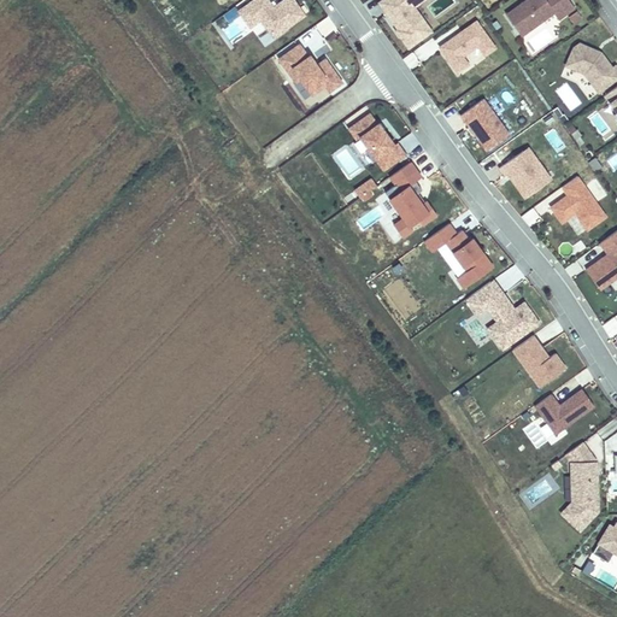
[(309,15),(297,0),(280,0),(275,4),(272,0),(250,0),(236,10),(252,27),(262,21),(276,37),(309,15)]
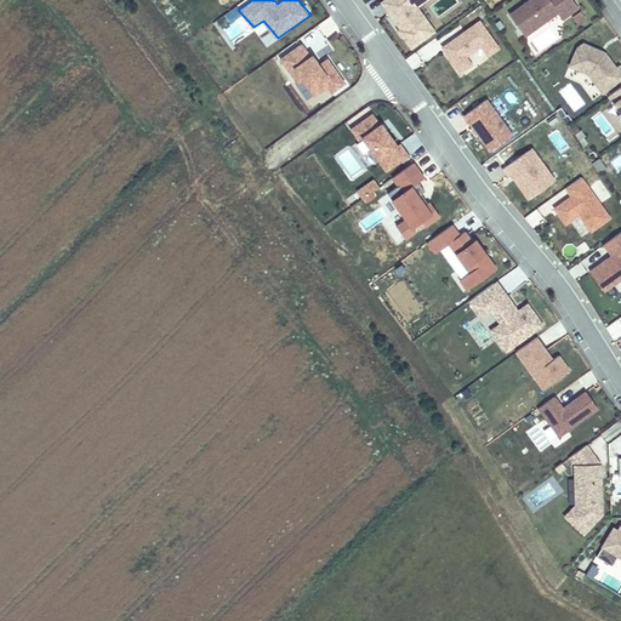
[(425,0),(377,0),(379,0),(398,28),(396,28),(410,49),(436,29),(419,6),(425,0)]
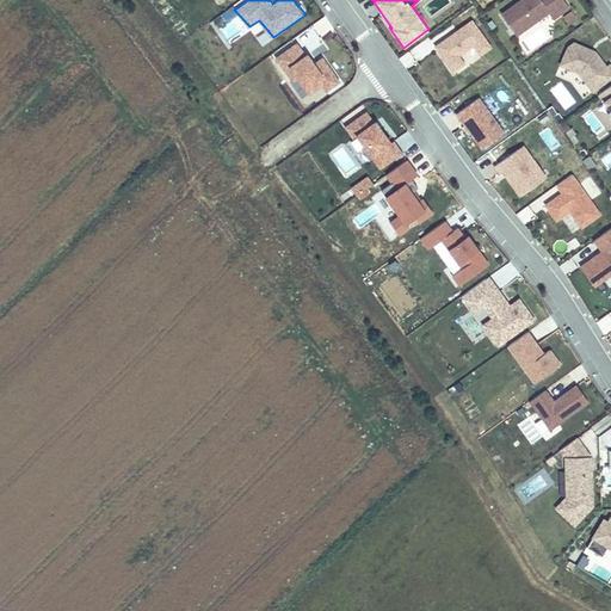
[(517,36),(548,12),(556,7),(561,14),(569,8),(563,0),(543,0),(542,1),(541,0),(522,0),(501,16),(517,36)]
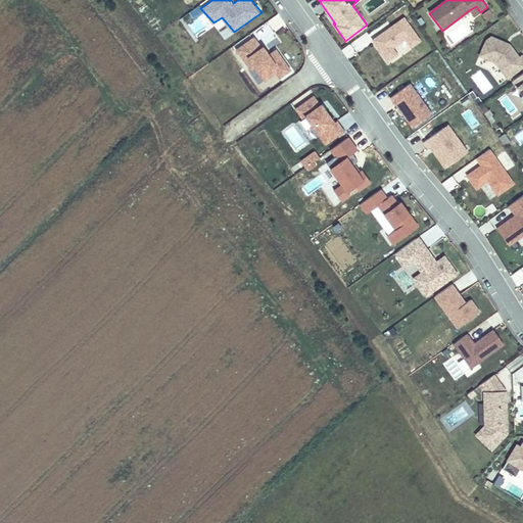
[(474,16),(480,12),(476,6),(469,10),(474,16)]
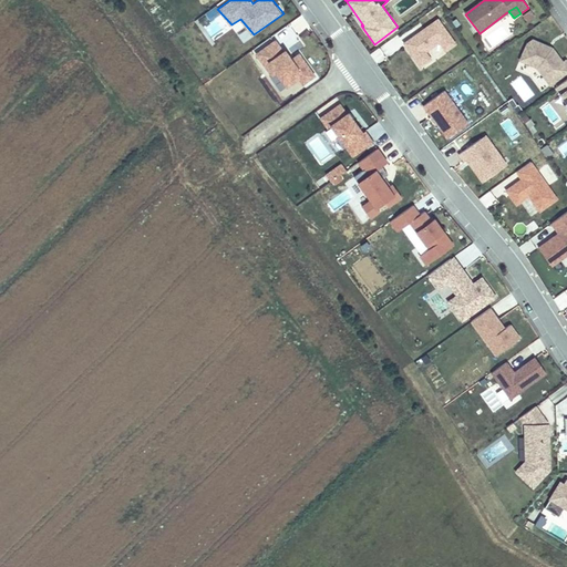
[(525,23),(535,16),(529,8),(518,16),(525,23)]
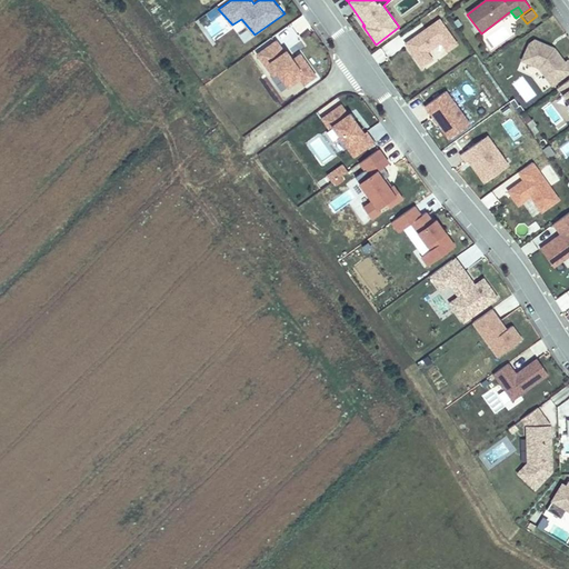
[(458,42),(439,17),(401,41),(420,67),(432,59),(428,51),(438,42),(445,51),(458,42)]
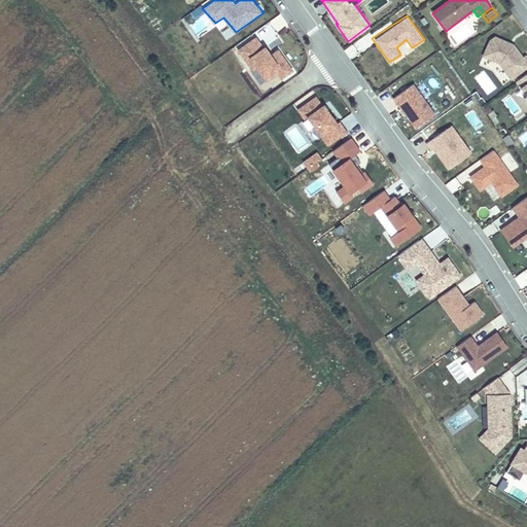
[(459,44),(471,33),(463,24),(451,36),(459,44)]
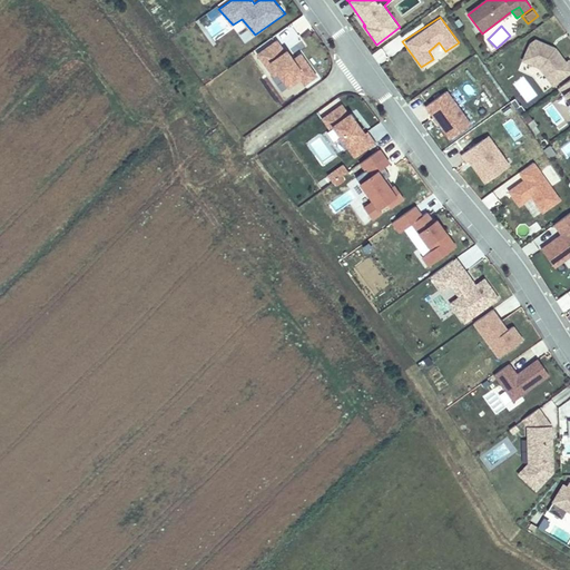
[(285,48),(277,38),(256,53),(274,77),(278,74),(288,88),(300,80),(304,86),(318,76),(302,52),(296,56),(287,47),(285,48)]
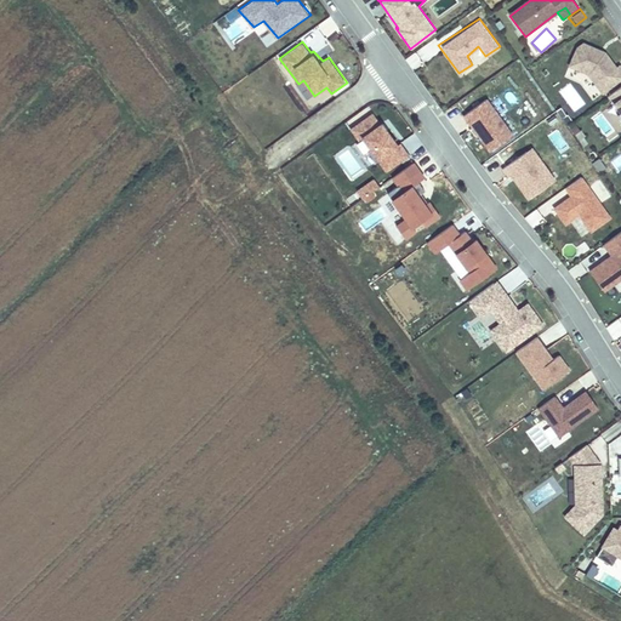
[(620,79),(620,73),(617,68),(620,67),(605,53),(584,44),(577,49),(570,66),(588,74),(603,93),(620,79)]
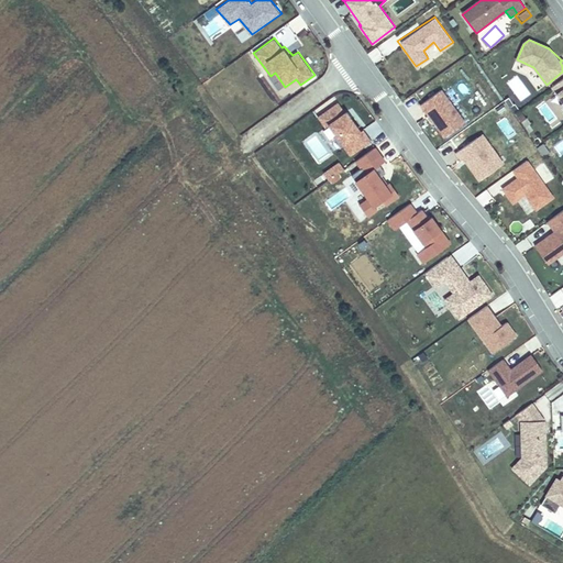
[(520,101),(530,95),(517,75),(507,83),(520,101)]
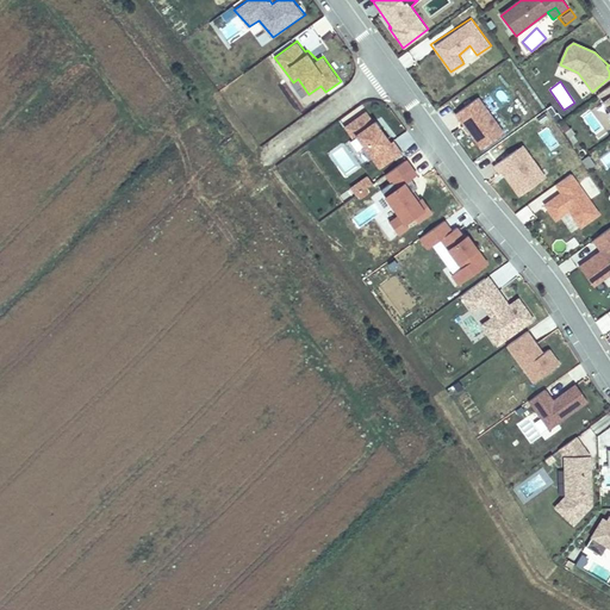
[(609,85),(597,94),(609,111),(609,85)]
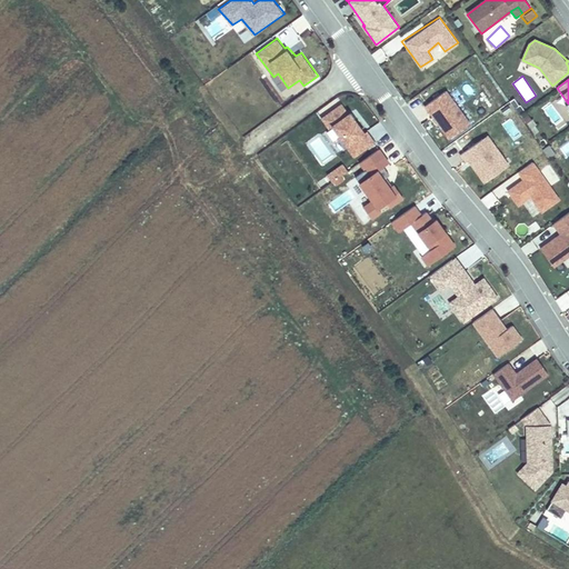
[(469,122),(446,90),(422,105),(447,140),(469,122)]
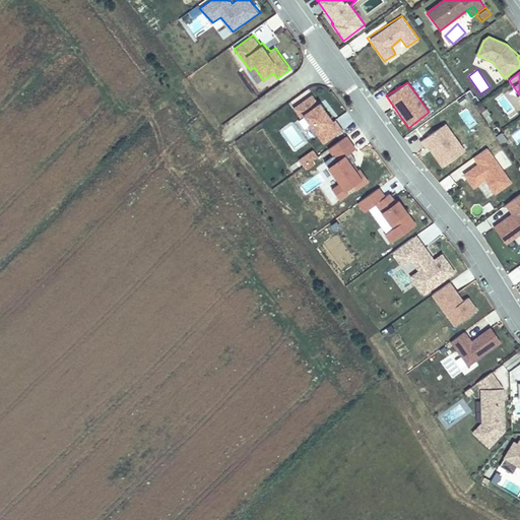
[(330,121),(311,94),(291,107),(300,118),(297,119),(303,128),(308,126),(314,134),(315,134),(323,142),(342,129),(333,118),(330,121)]
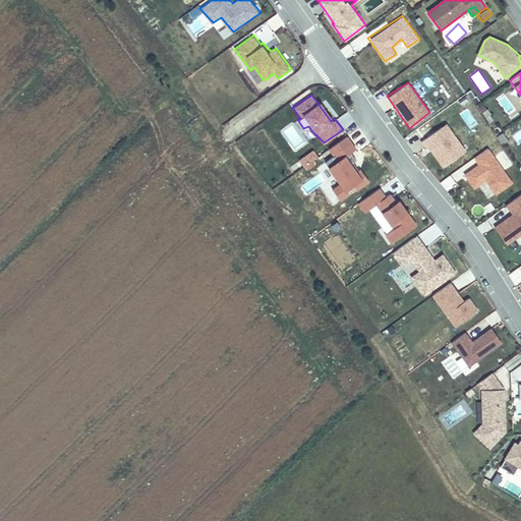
[(518,111),(520,109),(520,101),(517,96),(511,101),(518,111)]
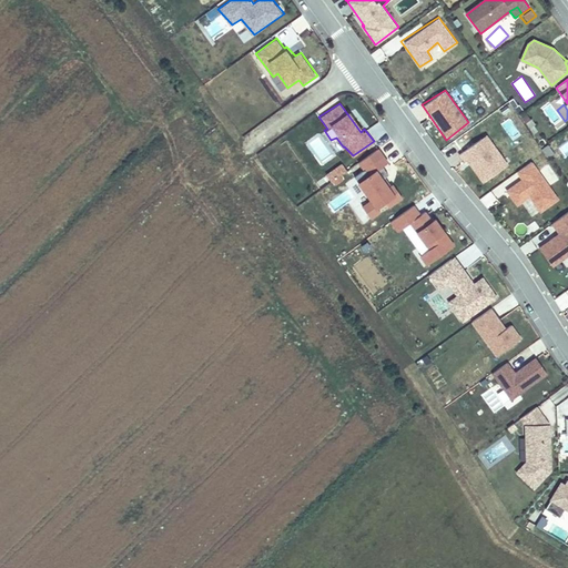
[(508,164),(487,134),(457,153),(464,161),(466,160),(482,182),(508,164)]
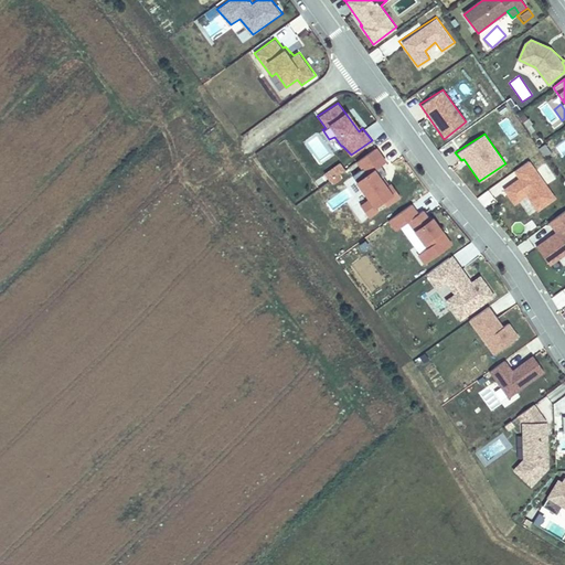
[(386,162),(376,147),(354,160),(362,168),(352,174),(355,180),(353,181),(366,199),(360,203),(369,215),(377,211),(374,206),(382,201),(386,205),(400,196),(394,189),(392,191),(376,169),(386,162)]
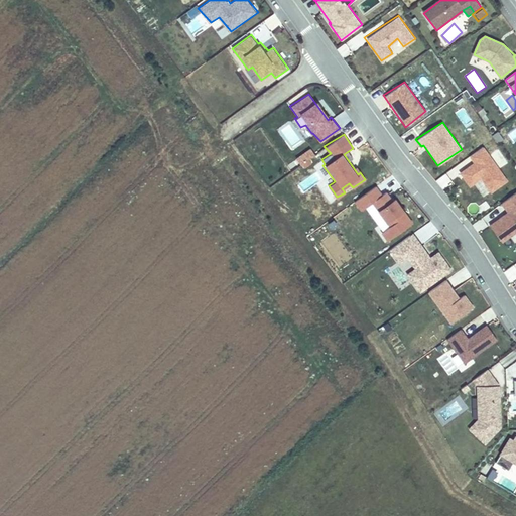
[(508,179),(482,146),(468,155),(474,162),(459,171),(469,187),(481,179),(490,192),(508,179)]
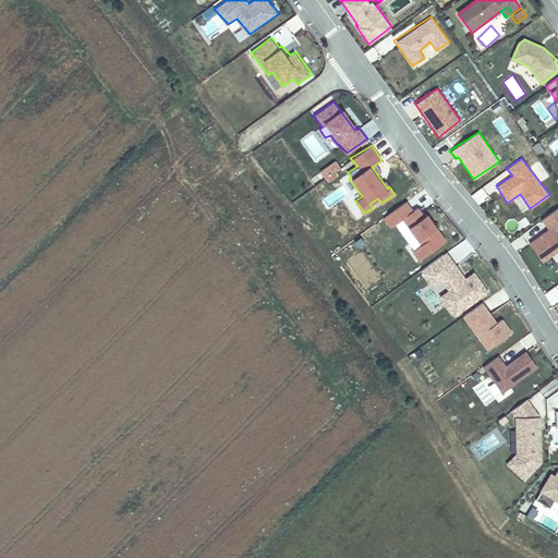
[(319,168),(324,178),(340,170),(337,161),(319,168)]
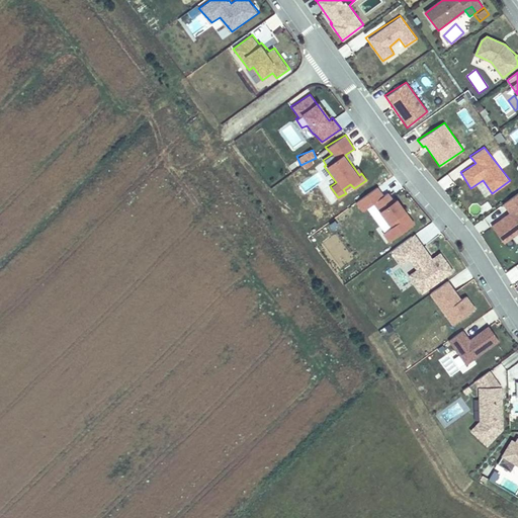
[(376,186),(355,201),(361,211),(373,205),(384,222),(373,229),(385,246),(413,223),(405,209),(395,195),(391,197),(386,192),(382,193),(376,186)]
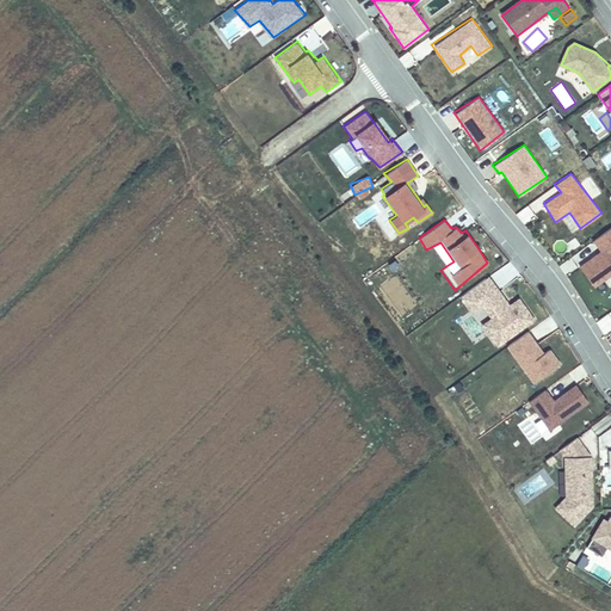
[(610,224),(592,239),(600,248),(578,265),(593,285),(610,273),(610,224)]
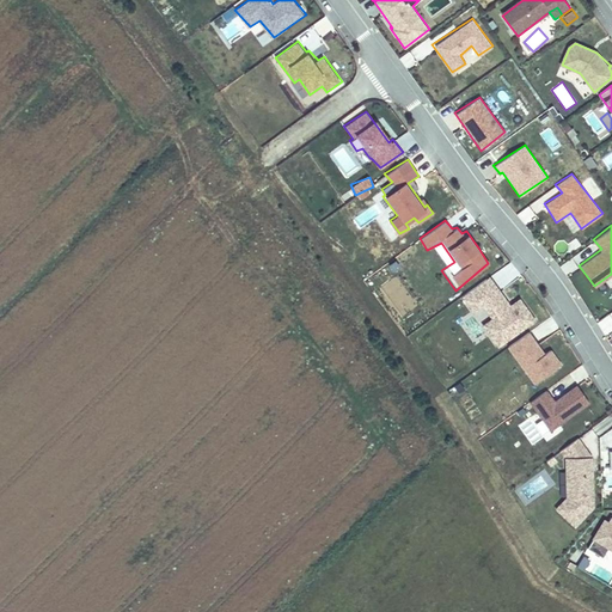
[(490,275),(460,298),(496,348),(536,319),(519,297),(510,304),(490,275)]
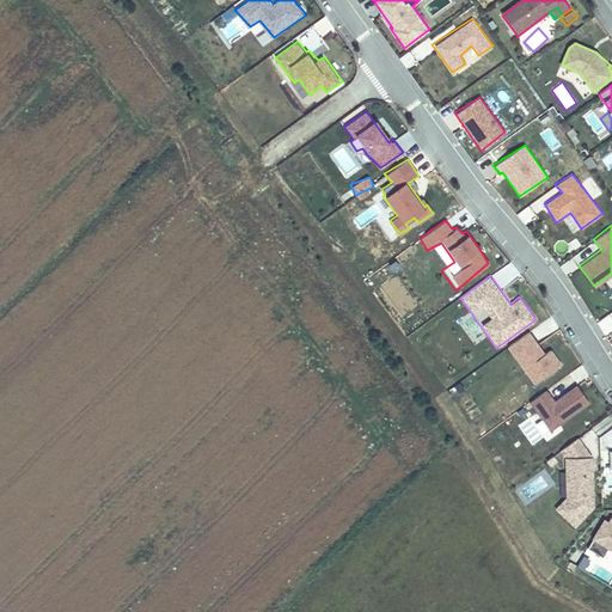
[(544,352),(530,330),(506,347),(534,385),(563,365),(550,348),(544,352)]
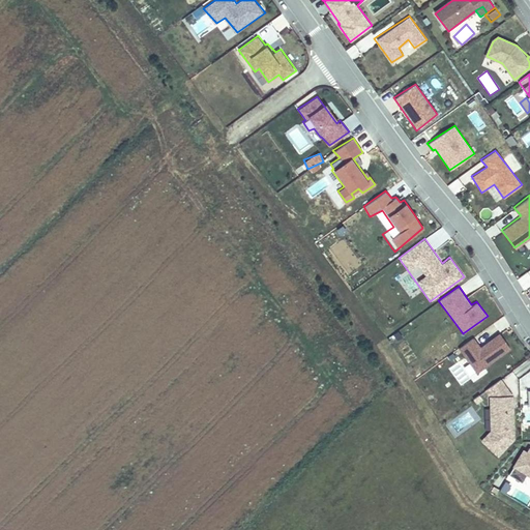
[(510,348),(498,332),(480,346),(473,337),(457,347),(476,373),(510,348)]
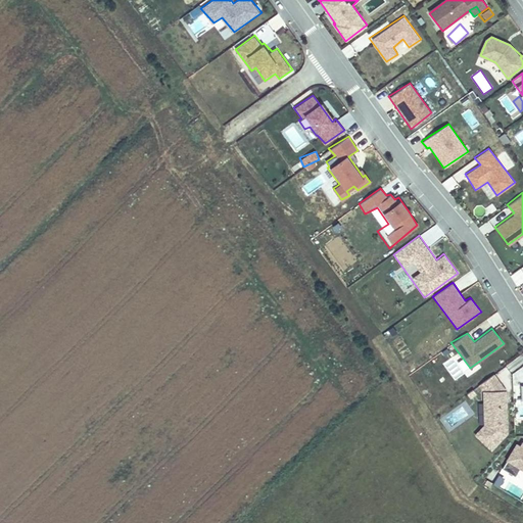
[(506,391),(494,375),(479,385),(484,391),(484,402),(489,402),(490,420),(485,424),(479,428),(487,441),(507,427),(506,426),(506,420),(507,420),(506,391)]
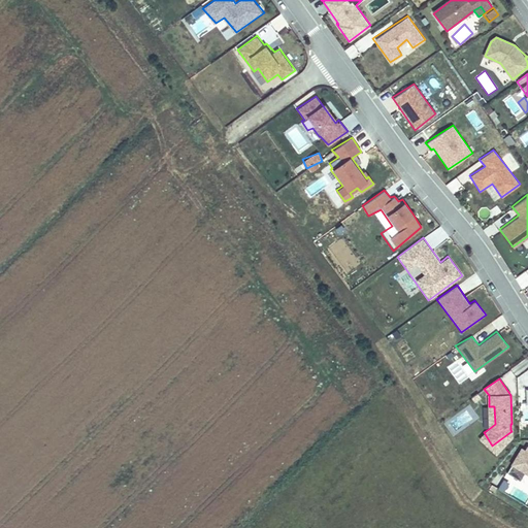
[(527,449),(514,473),(527,481),(527,477),(527,449)]
